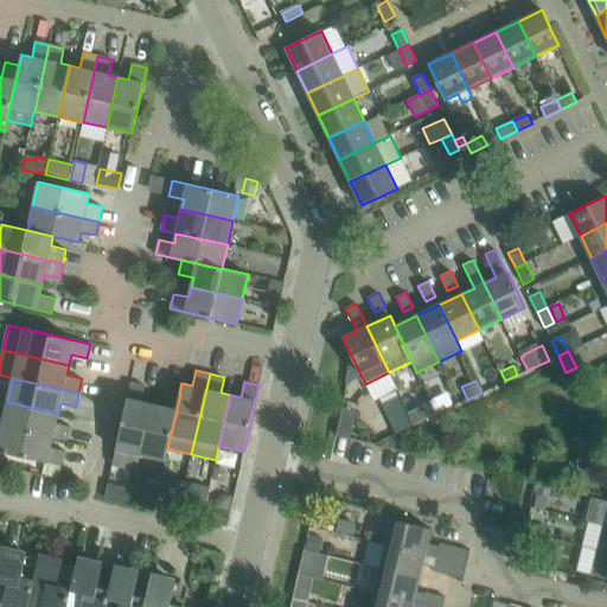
[(136,471),(141,454),(152,404),(142,402),(146,387),(131,383),(116,449),(112,465),(136,471)]
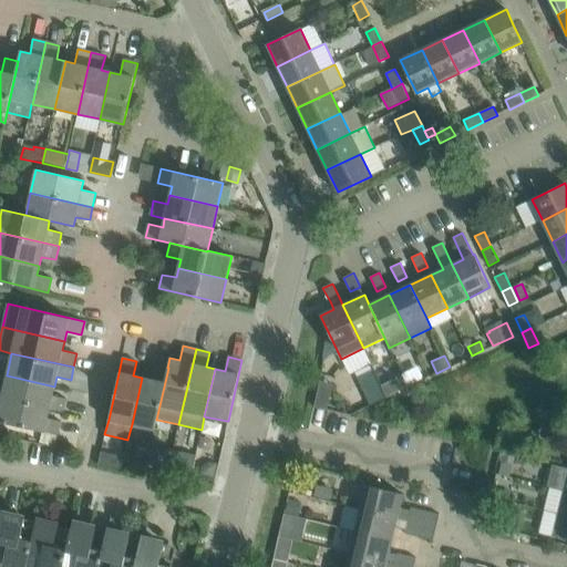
[(168,368),(167,368),(154,366),(152,379),(142,378),(132,424),(155,430),(157,420),(156,420),(168,368)]
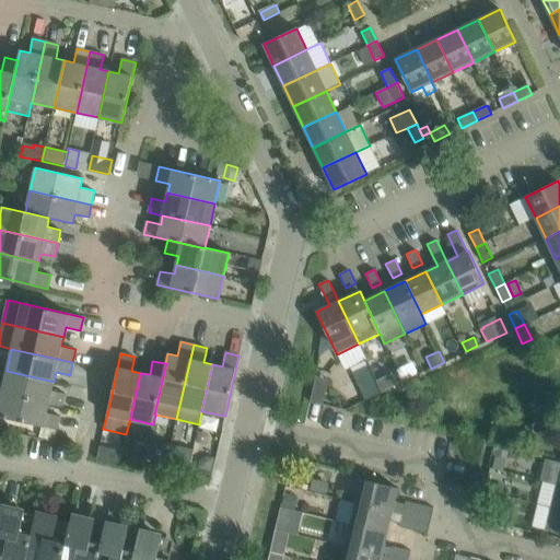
[(51,391),(54,382),(7,371),(1,393),(48,404),(48,405),(62,407),(66,394),(51,391)]
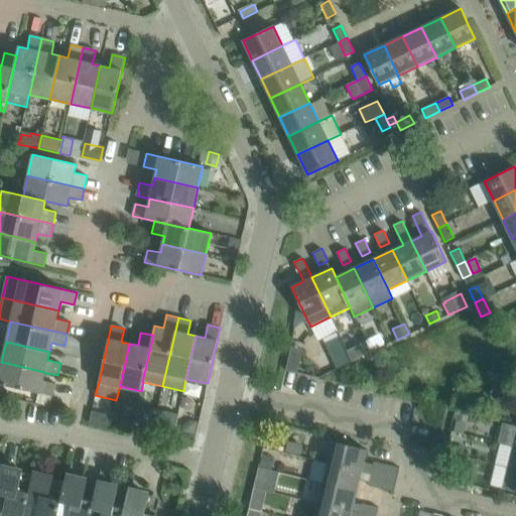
[(44,373),(44,372),(1,362),(0,368),(0,384),(39,393),(37,401),(50,406),(52,396),(53,396),(55,383),(42,381),(44,373)]
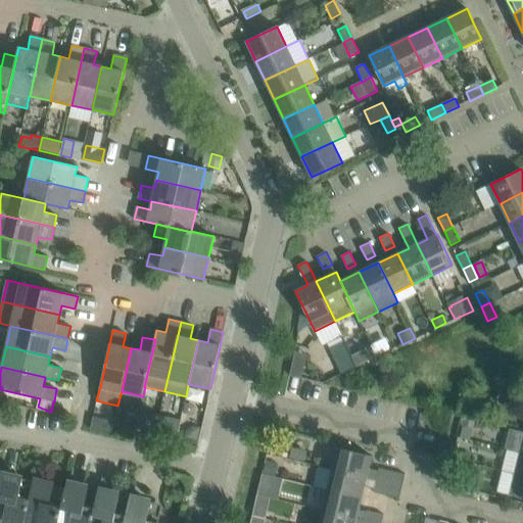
[(139,410),(135,426),(144,428),(156,431),(159,415),(139,410)]
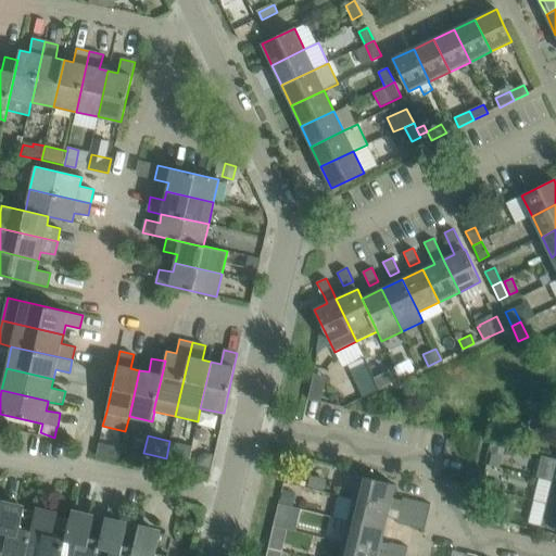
[(169,441),(166,458),(182,462),(188,463),(192,446),(169,441)]
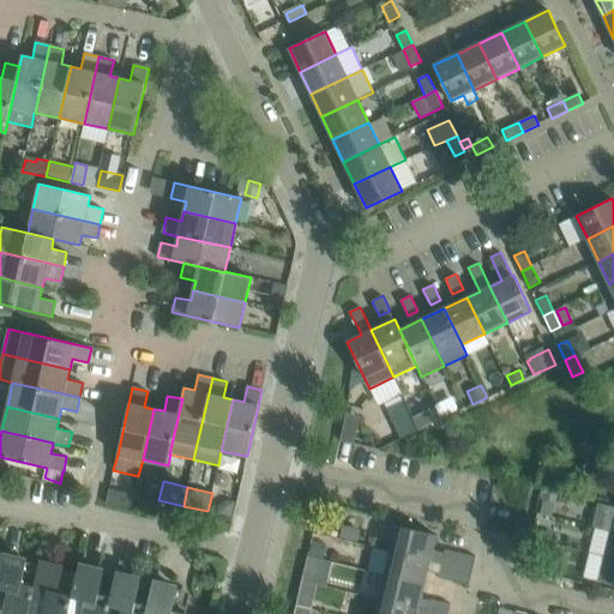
[(542,489),(539,501),(542,501),(540,513),(552,517),(555,503),(570,503),(571,497),(542,489)]
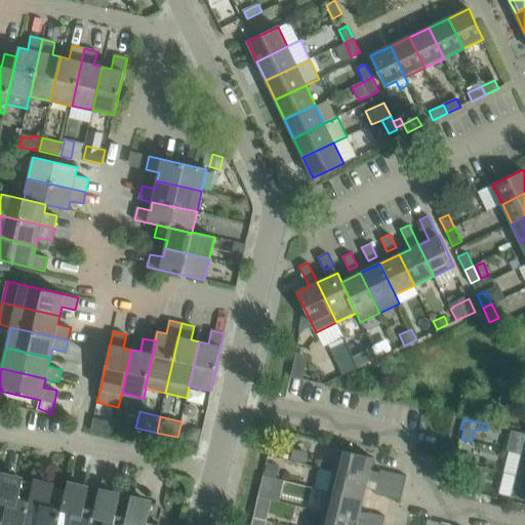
[(199,442),(202,429),(194,428),(188,432),(186,439),(199,442)]
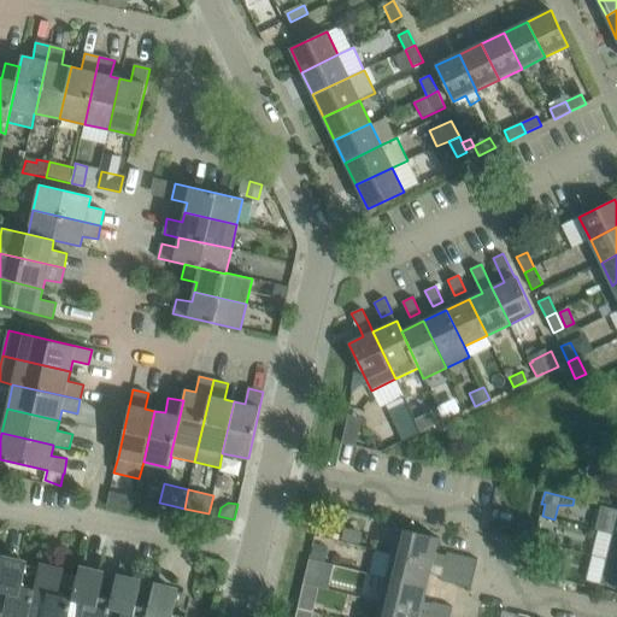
[(479,559),(464,556),(448,552),(447,556),(435,553),(439,538),(398,528),(392,553),(475,574),(479,559)]
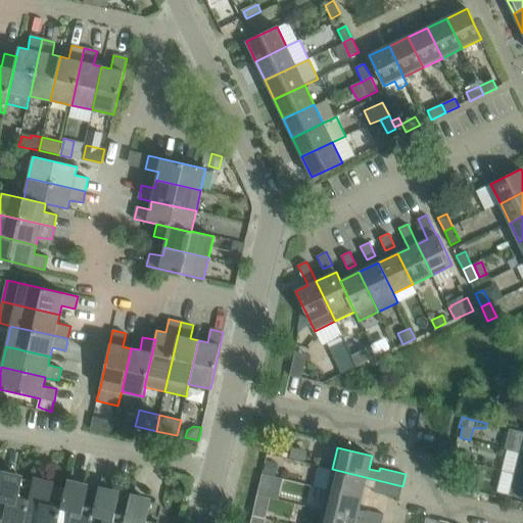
[(455,449),(453,459),(469,463),(471,454),(455,449)]
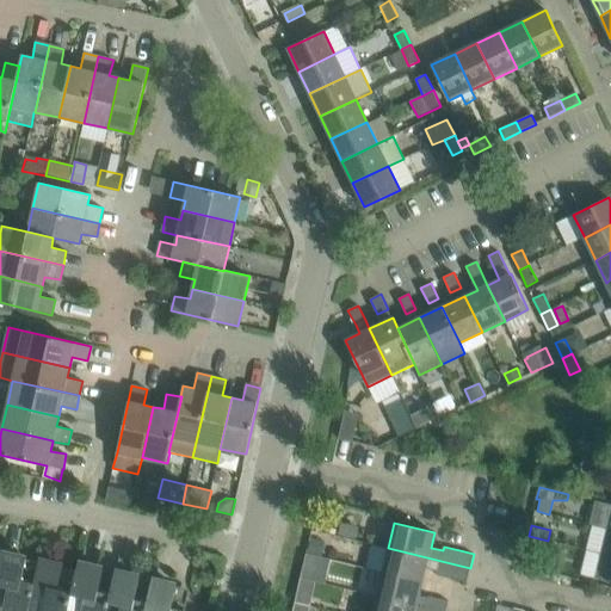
[(610,530),(606,529),(600,553),(610,555),(610,530)]
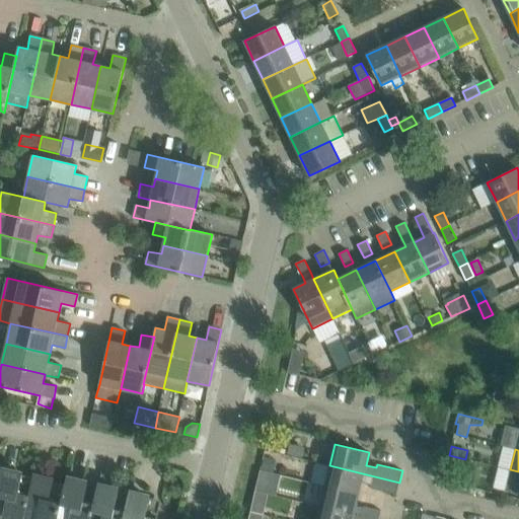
[(265,457),(262,470),(274,472),(277,459),(265,457)]
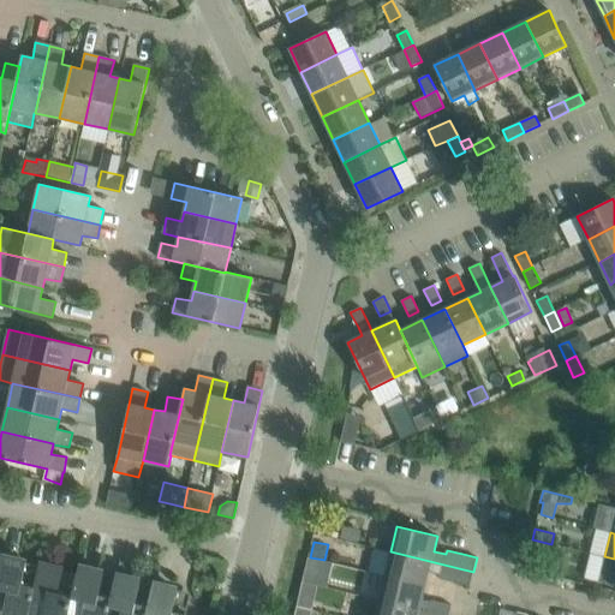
[(470,586),(473,572),(390,551),(384,575),(425,585),(429,572),(440,575),(440,579),(470,586)]
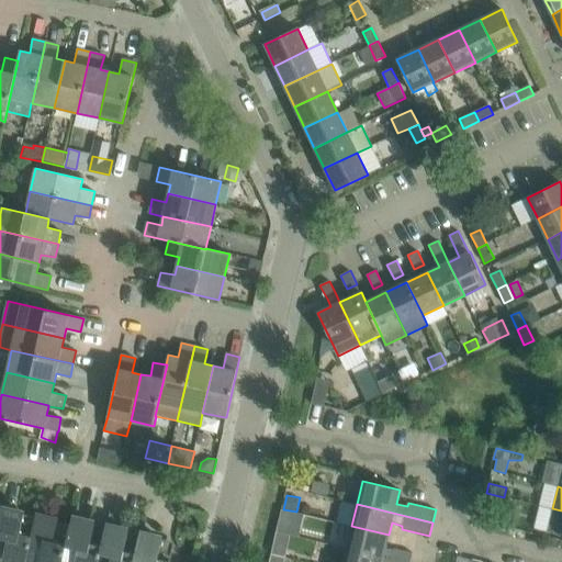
[(561,510),(552,508),(547,532),(561,536),(561,510)]
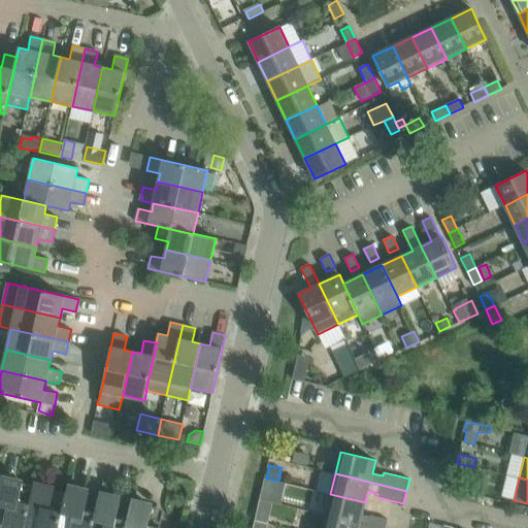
[(0,524),(4,526),(14,527),(24,527),(27,518),(29,503),(19,501),(23,484),(1,479),(0,485),(0,524)]
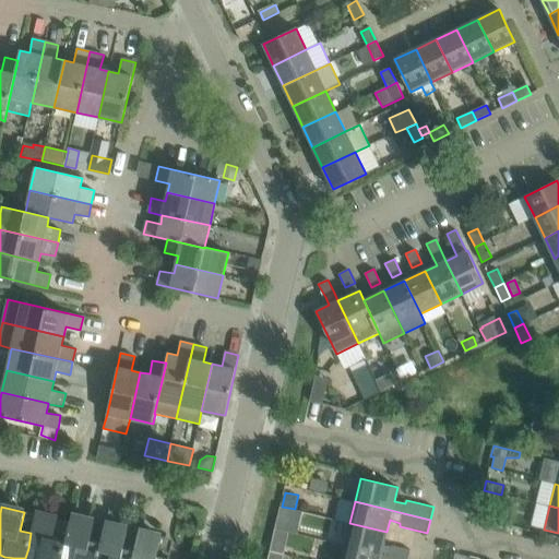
[(28,548),(25,558),(61,558),(66,542),(54,538),(58,520),(35,514),(31,533),(28,548)]
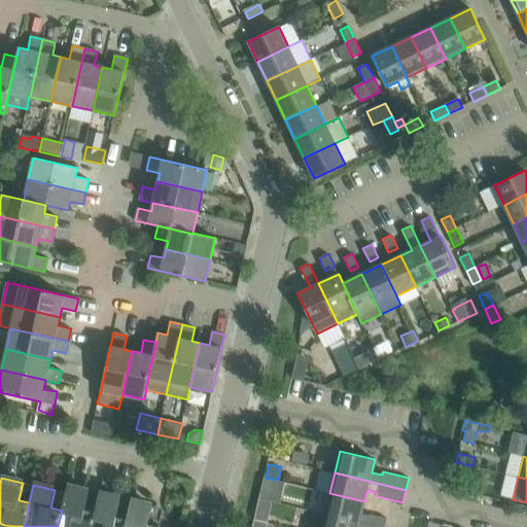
[(62,511),(58,526),(92,526),(93,526),(92,526),(95,512),(84,510),(89,491),(67,486),(62,511)]
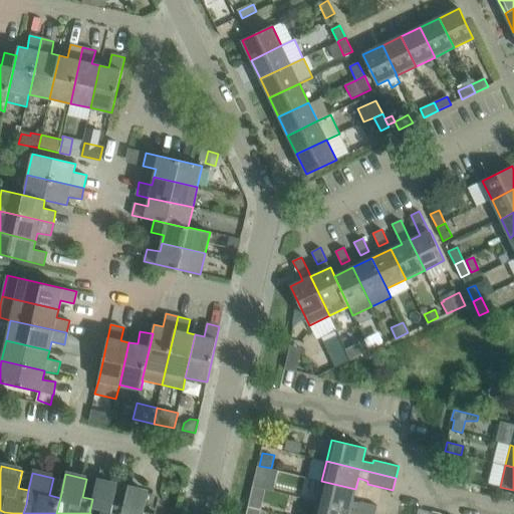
[(352,501),(355,489),(321,481),(316,502),(367,513),(374,513),(377,505),(360,501),(360,502),(352,501)]
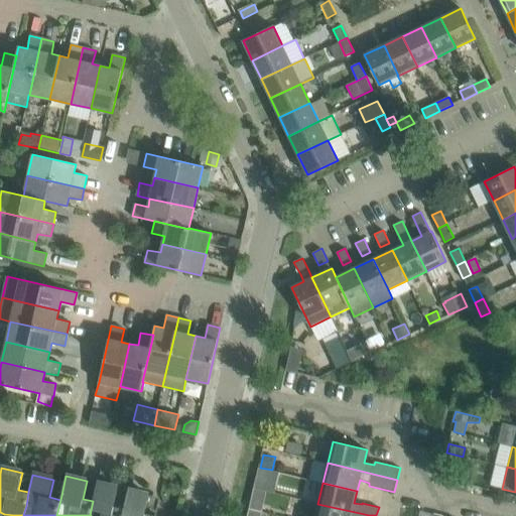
[(114,506),(118,488),(97,484),(93,501),(90,515),(91,515),(96,515),(122,515),(124,508),(114,506)]
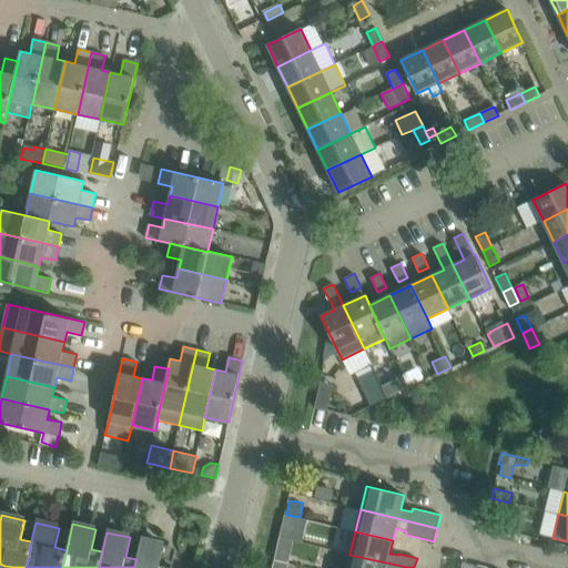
[(276,549),(274,559),(288,563),(294,540),(280,537),(276,549)]
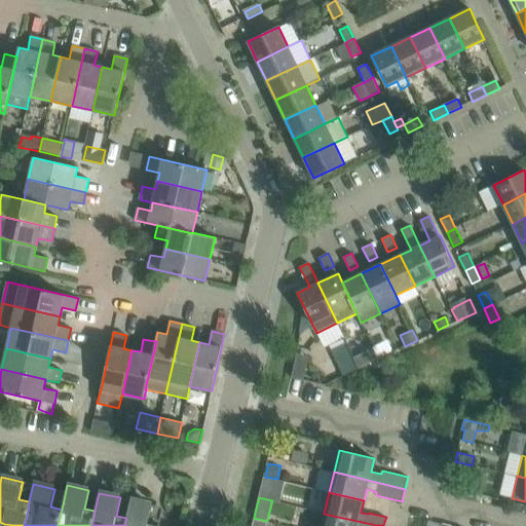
[(158,525),(159,525),(148,523),(152,504),(130,499),(126,518),(124,525),(158,525)]
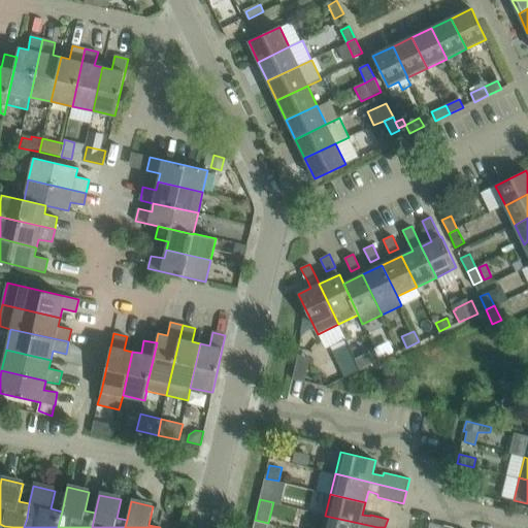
[(377,527),(325,516),(315,513),(310,527),(377,527)]
